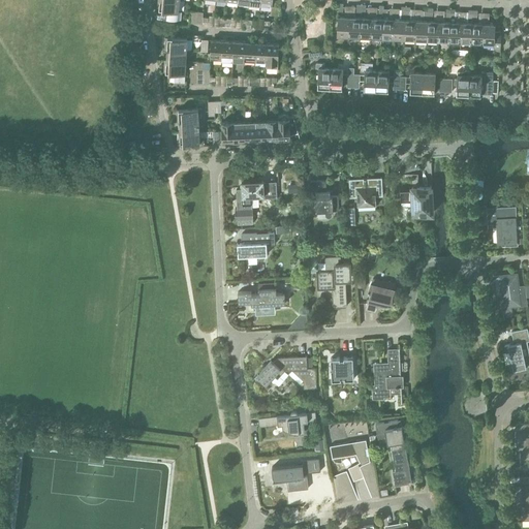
[(157,0),(157,8),(168,9),(167,18),(178,20),(179,0),(157,0)]
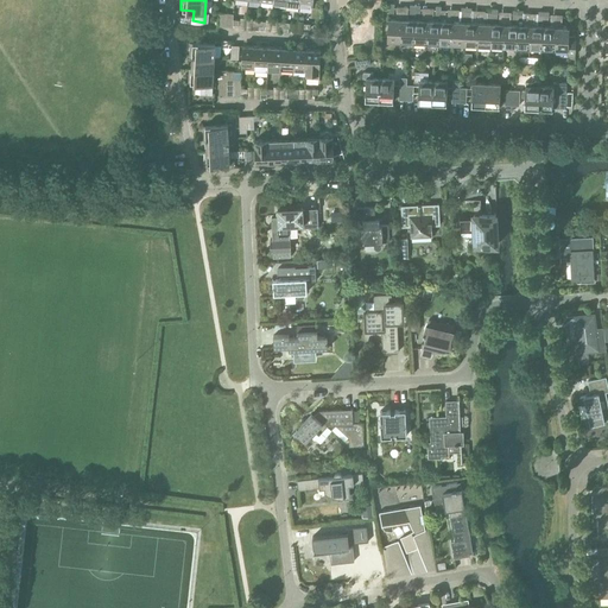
[(401,42),(401,19),(388,19),(387,40),(401,42)]
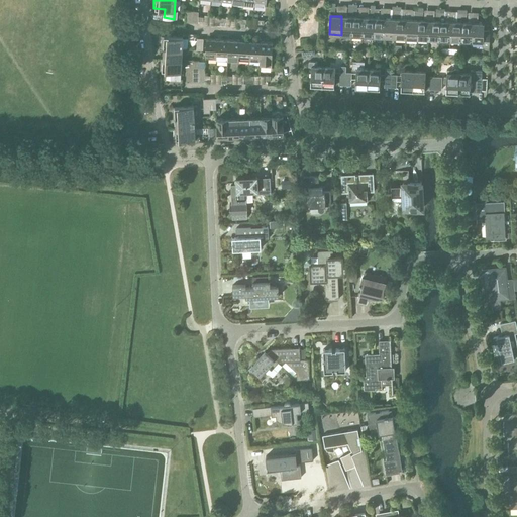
[(352,35),(352,17),(341,16),(341,35),(352,35)]
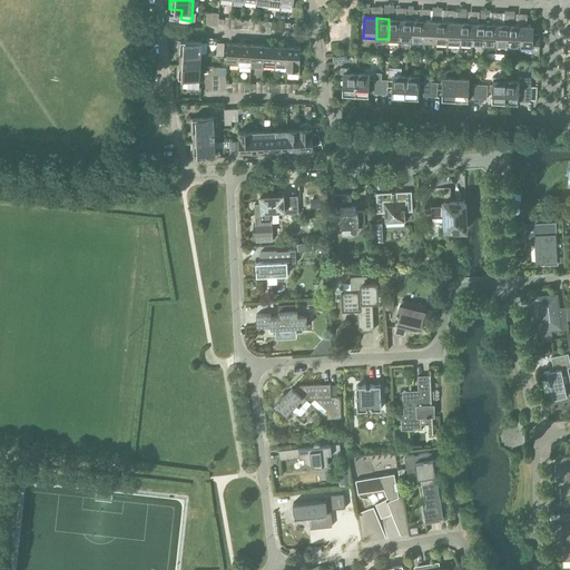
[(389,19),(389,39),(400,40),(401,19),(389,19)]
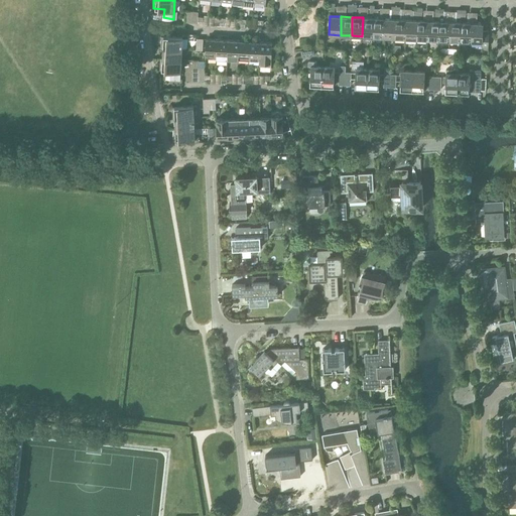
[(373,36),(374,18),(363,17),(362,36),(373,36)]
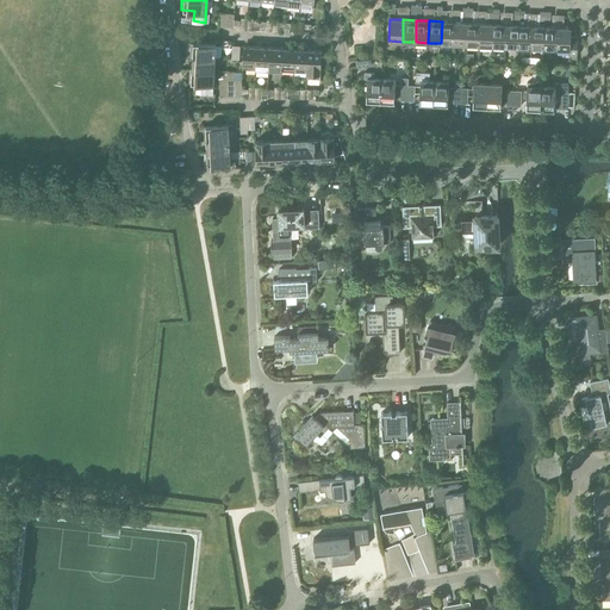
[(454,44),(454,22),(442,22),(441,43),(454,44)]
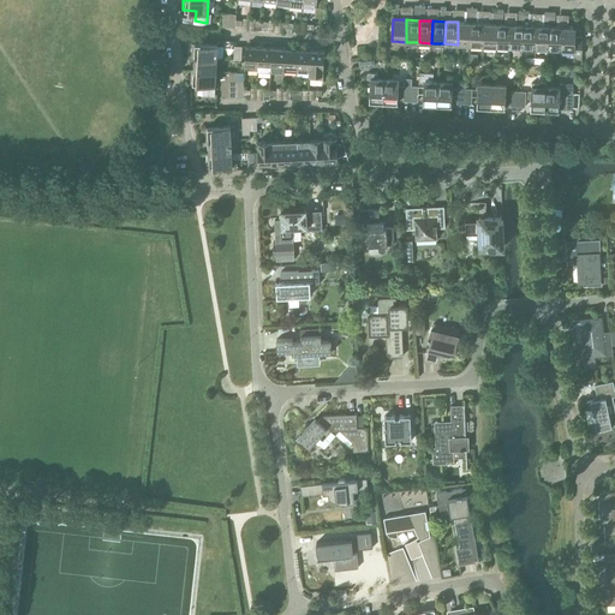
[(471,45),(471,23),(458,22),(458,45),(471,45)]
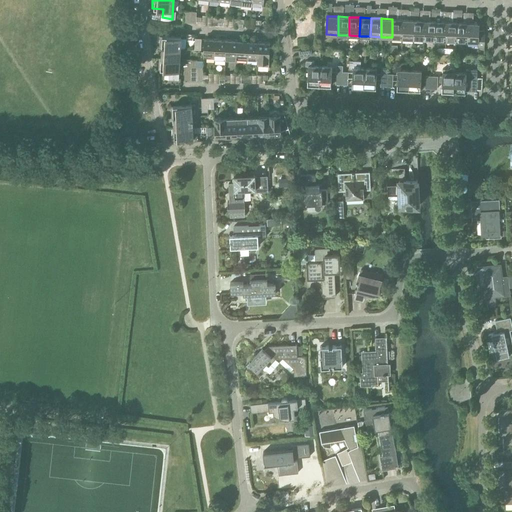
[(403,38),(403,20),(392,19),(392,37),(403,38)]
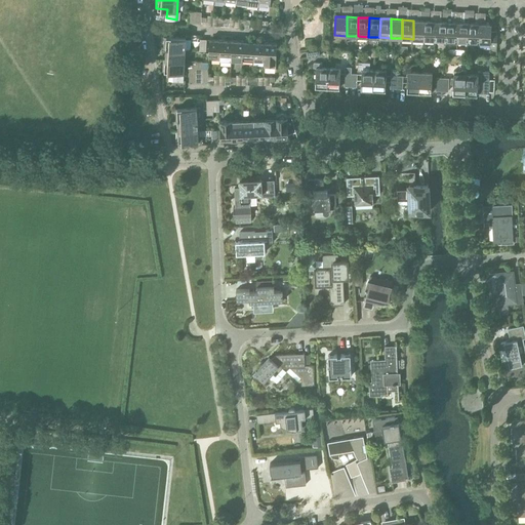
[(425,39),(425,21),(413,21),(413,39),(425,39)]
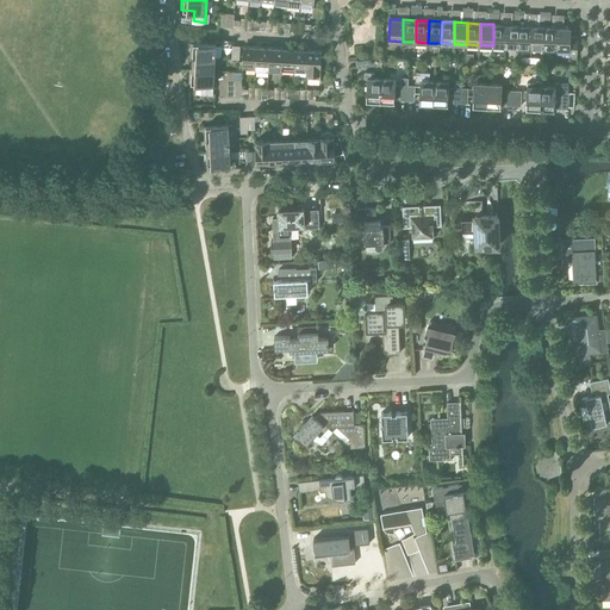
[(505,47),(506,25),(493,24),(493,45),(505,47)]
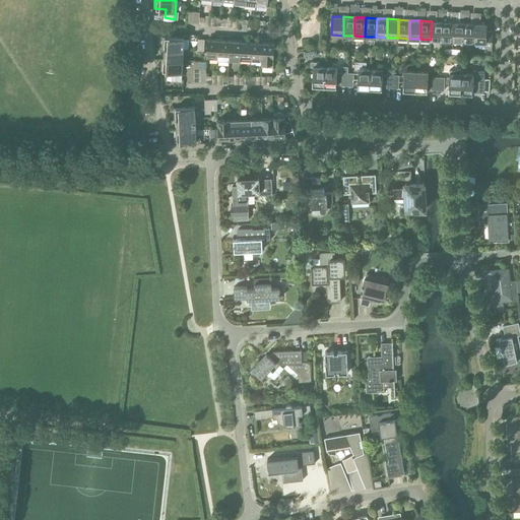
[(442,41),(443,21),(432,21),(431,40),(442,41)]
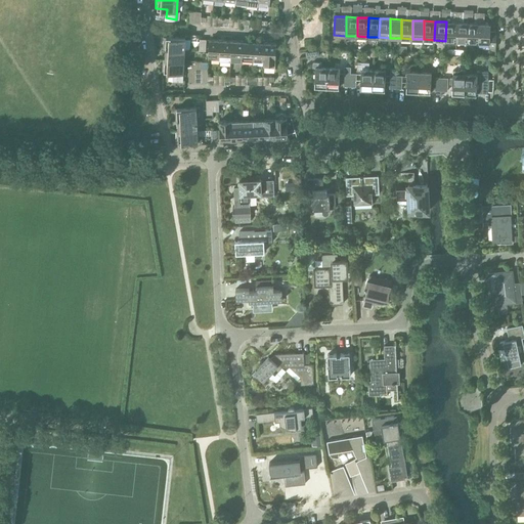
[(456,41),(457,23),(446,22),(445,41),(456,41)]
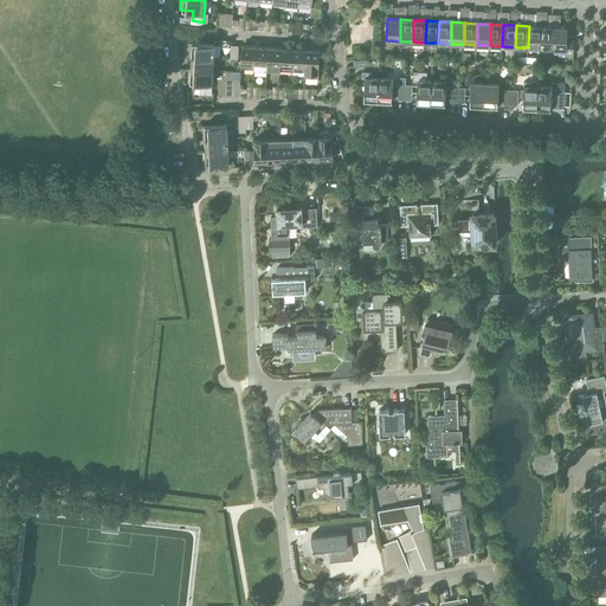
[(541,49),(542,26),(529,26),(528,47),(541,49)]
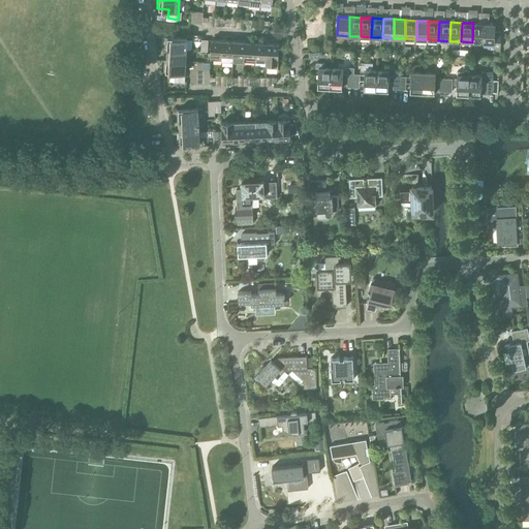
[(483,42),(484,24),(473,23),(472,42),(483,42)]
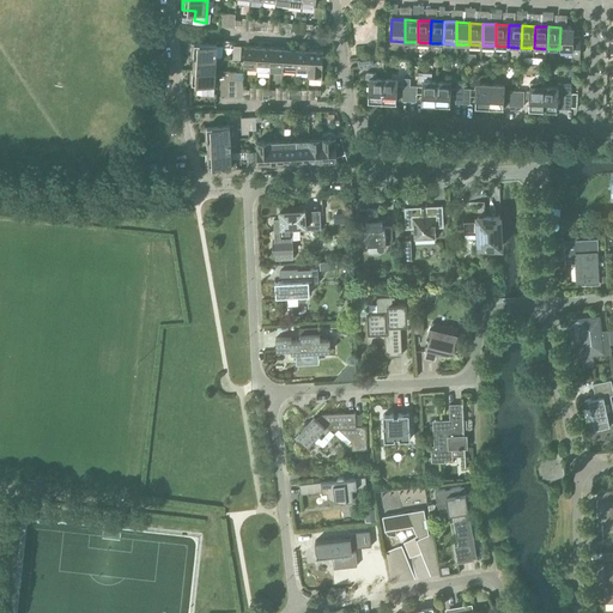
[(581,36),(574,36),(574,28),(560,28),(559,49),(572,50),(572,56),(580,56),(581,36)]
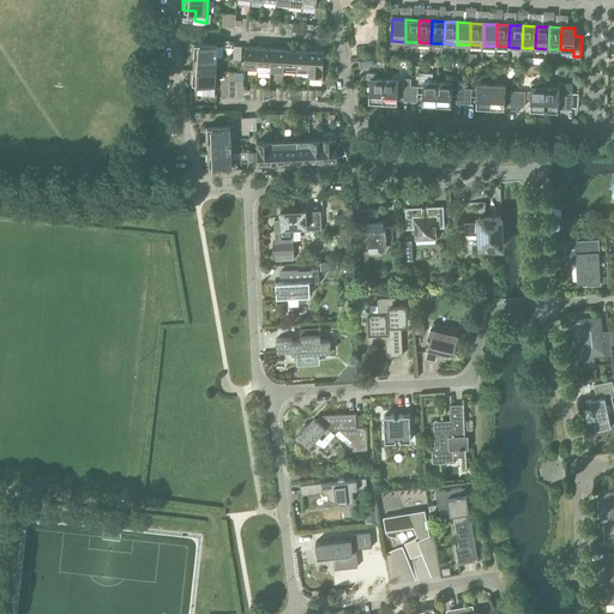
[(192,58),(194,58),(194,56),(216,58),(217,44),(192,43),(192,58)]
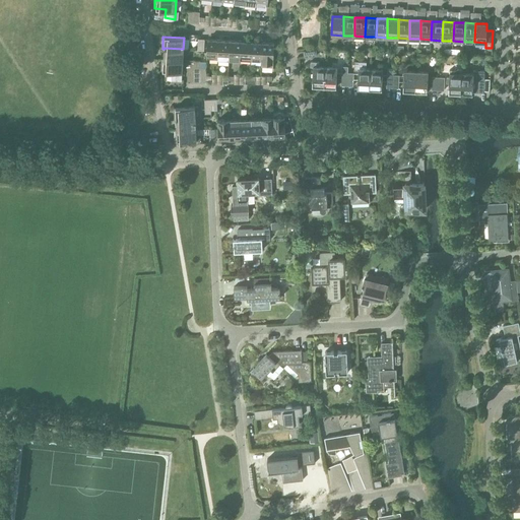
[(217,59),(219,40),(208,39),(206,58),(217,59)]
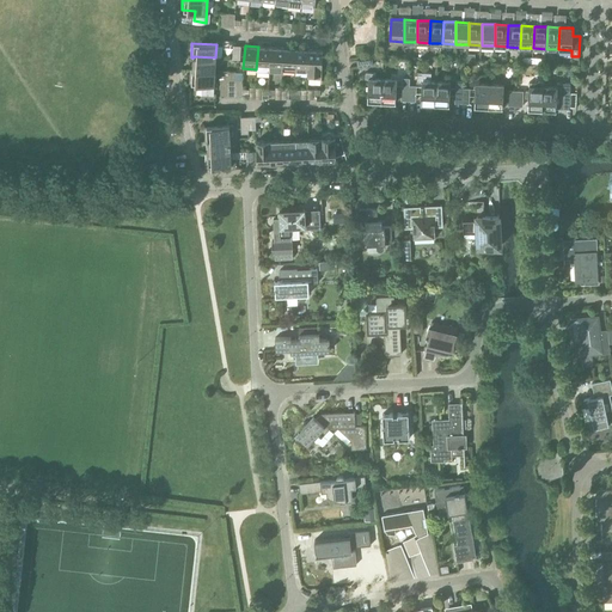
[(270,48),(258,47),(256,69),(269,71),(270,48)]
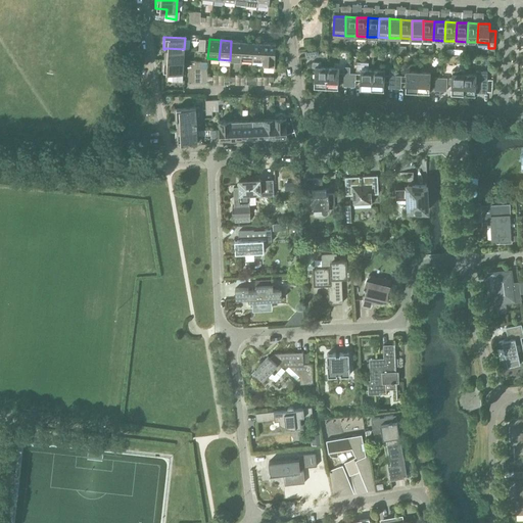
[(231,41),(230,60),(241,60),(242,41),(231,41)]
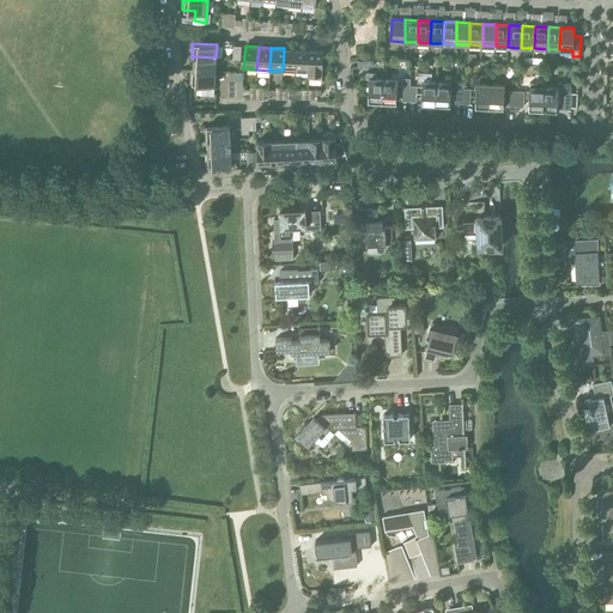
[(283,71),(296,72),(296,67),(297,49),(284,48),(283,71)]
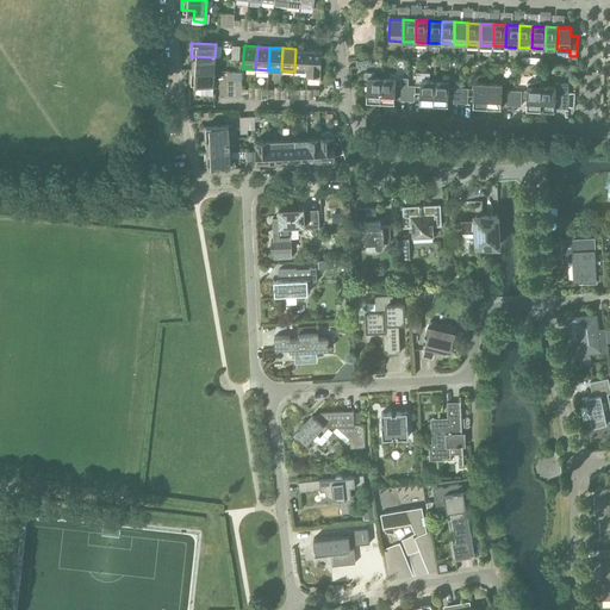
[(294,67),(294,72),(307,72),(309,50),(296,49),(294,67)]
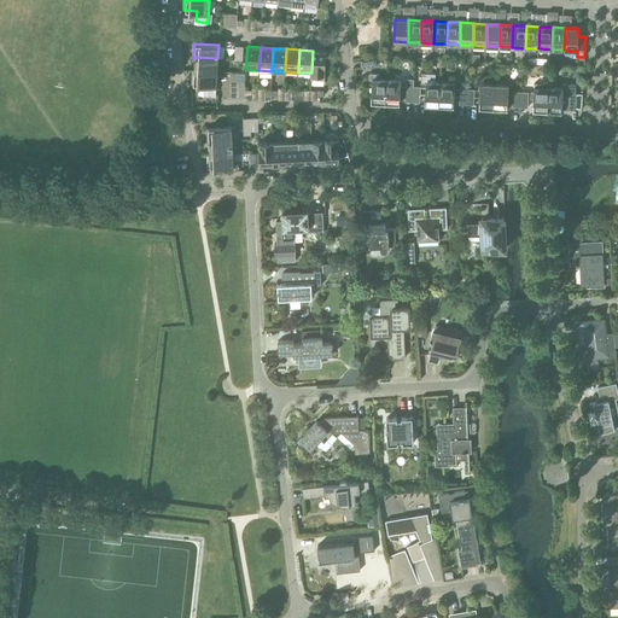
[(326,51),(313,51),(312,73),(310,79),(325,80),(325,74),(326,51)]
